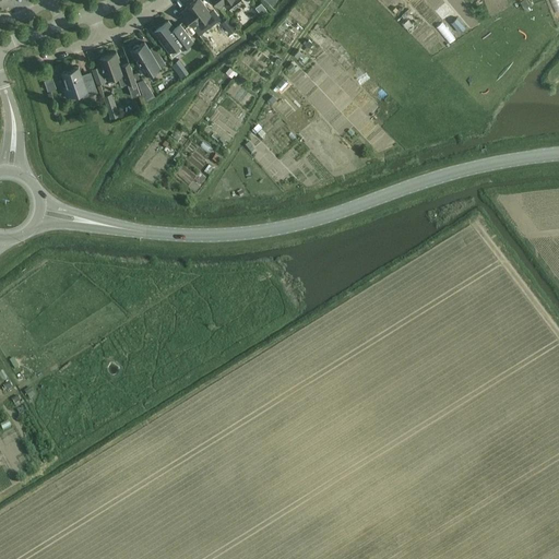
[(182,12),(190,21),(193,26),(199,23),(211,13),(201,0),(194,0),(186,7),(187,8),(182,12)]
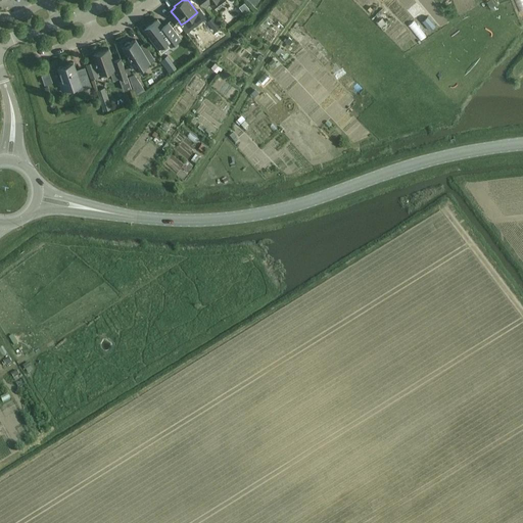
[(200,0),(205,6),(208,4),(214,9),(225,0),(200,0)]
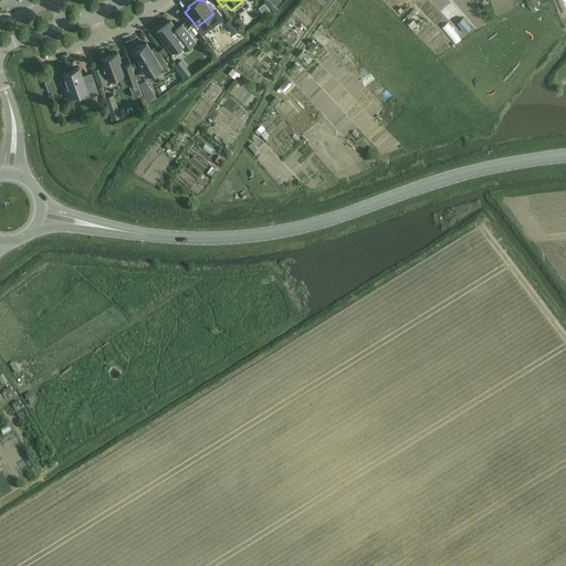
[(230,18),(224,22),(232,33),(239,30),(230,18)]
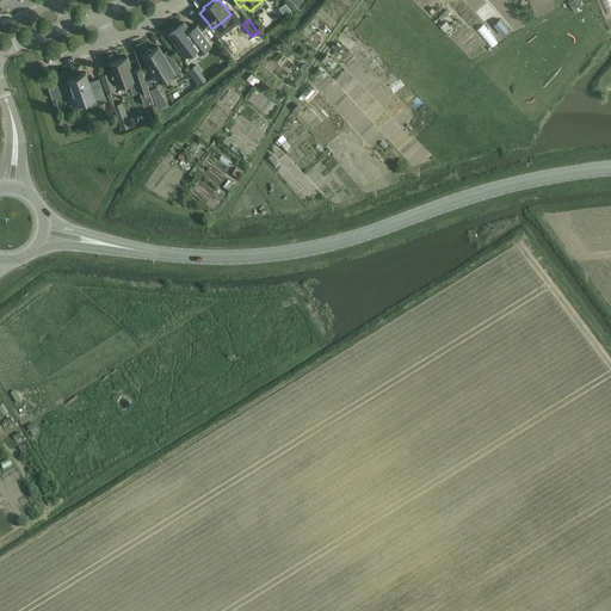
[(500,19),(494,25),(503,35),(508,30),(500,19)]
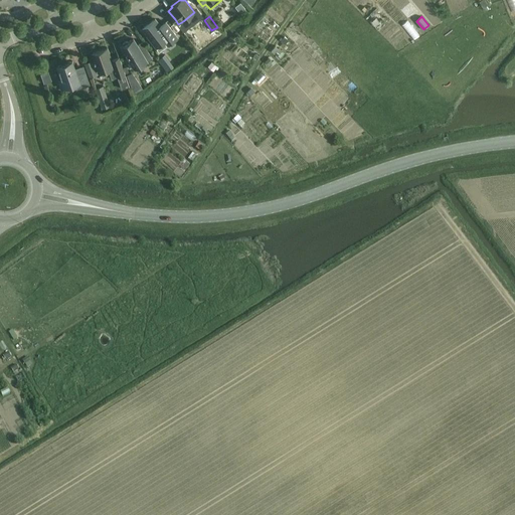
[(142,28),(156,47),(164,41),(167,44),(178,37),(166,21),(161,26),(155,19),(142,28)]
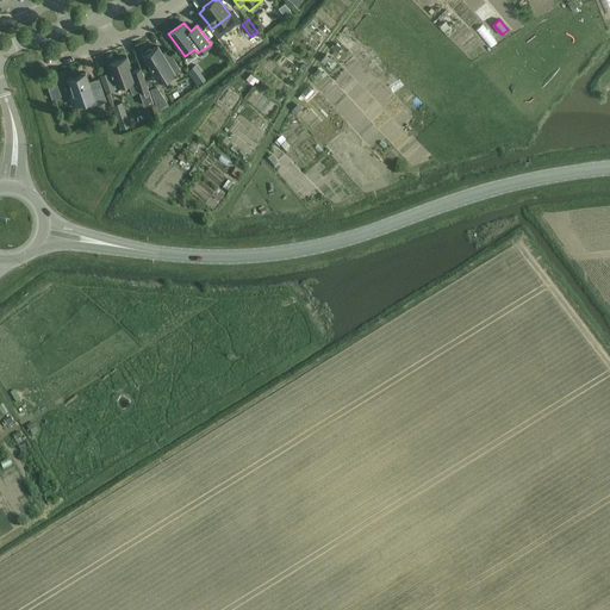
[(207,26),(203,30),(209,37),(213,33),(207,26)]
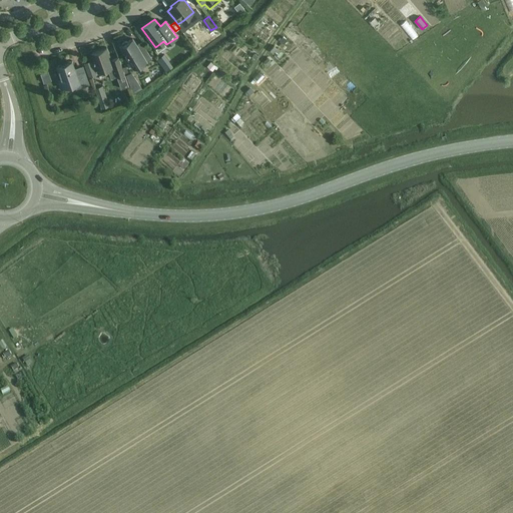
[(122,45),(121,45),(125,52),(124,53),(133,69),(151,58),(144,47),(139,50),(132,38),(128,41),(126,41),(122,43),(122,45)]
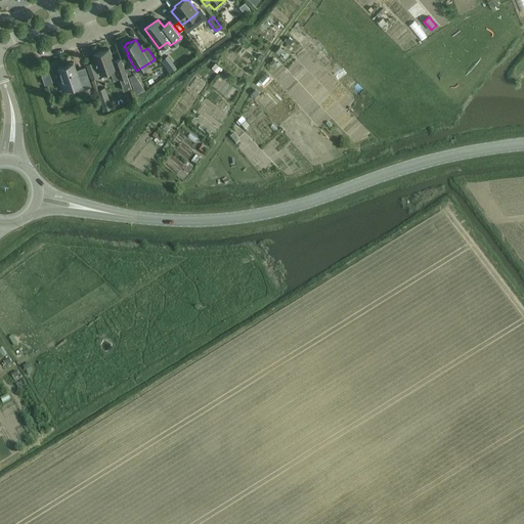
[(99,52),(94,54),(96,61),(95,61),(96,63),(97,63),(98,67),(100,74),(101,73),(103,74),(104,74),(107,73),(108,71),(110,70),(111,70),(112,74),(114,80),(120,78),(120,79),(124,90),(132,88),(128,76),(121,58),(114,61),(111,53),(108,49),(99,52)]
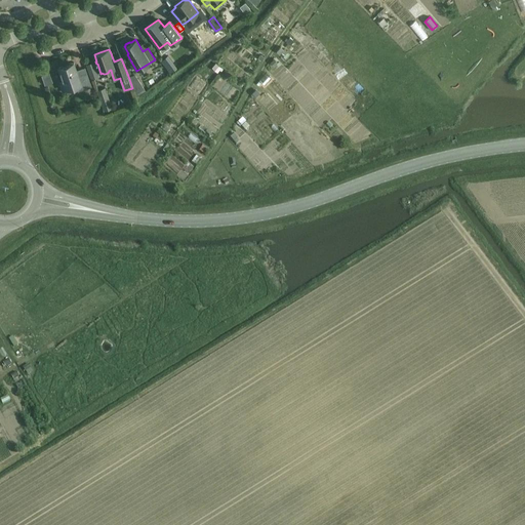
[(167,55),(160,61),(169,73),(176,67),(167,55)]
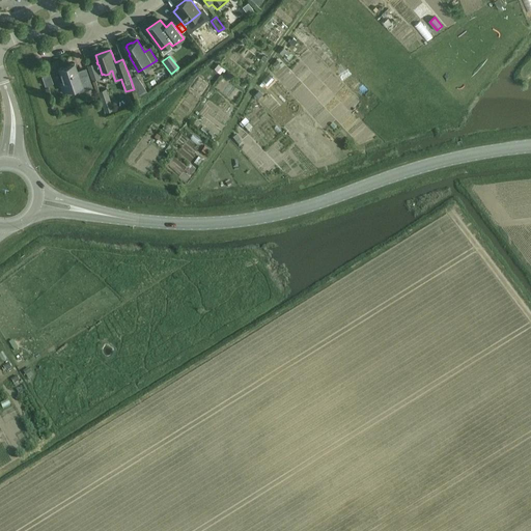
[(94,62),(87,65),(92,80),(101,77),(94,62)]
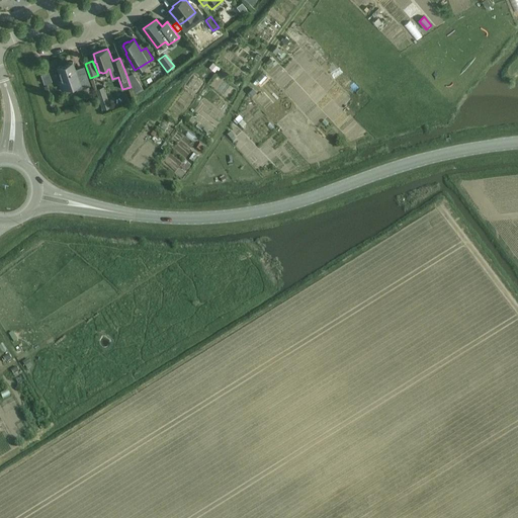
[(63,79),(59,80),(62,89),(76,84),(77,89),(90,85),(85,71),(77,74),(73,62),(58,67),(63,79)]
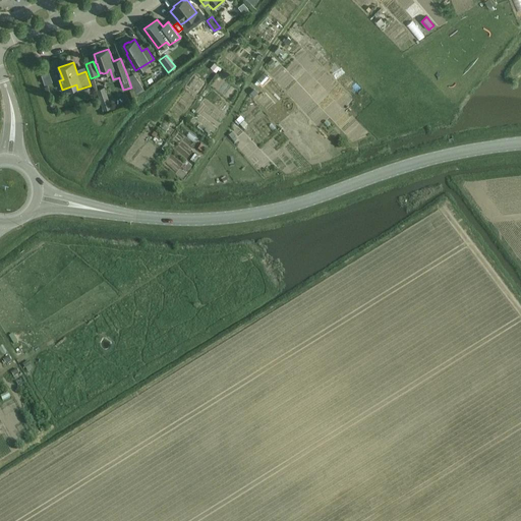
[(136,78),(132,81),(139,92),(145,90),(136,78)]
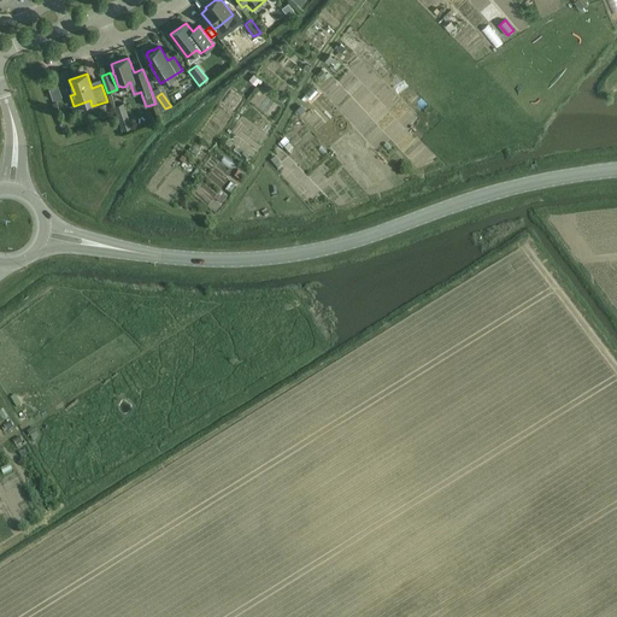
[(123,103),(113,105),(118,117),(122,130),(133,127),(123,103)]
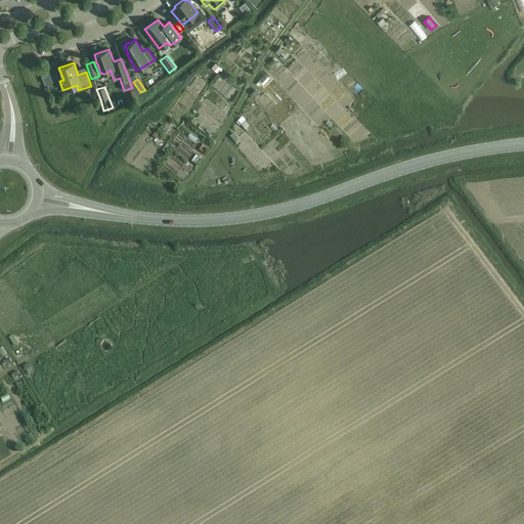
[(256,89),(251,93),(254,97),(259,92),(256,89)]
